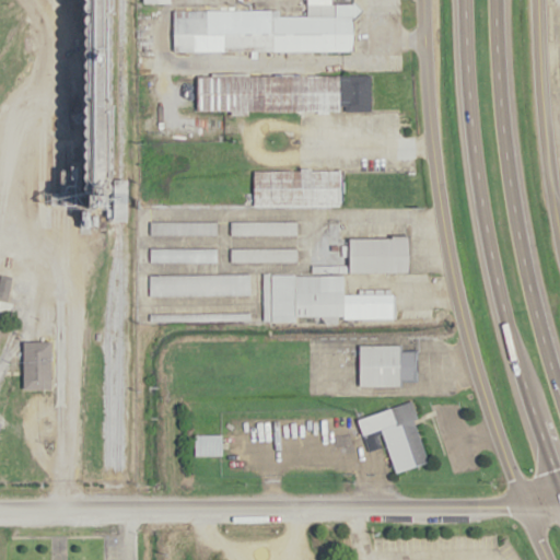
[(50,208),(125,209),(126,0),(80,0),(80,161),(50,161),(50,208)]
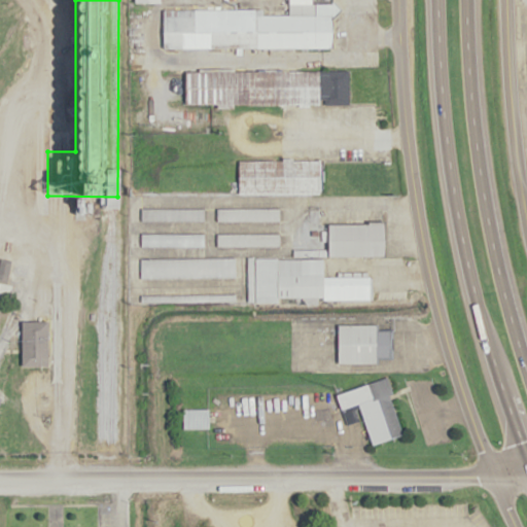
[(162,9),(162,47),(335,47),(334,21),(344,8),(335,0),(287,0),(288,3),(314,3),(314,14),(257,15),(257,9),(162,9)]
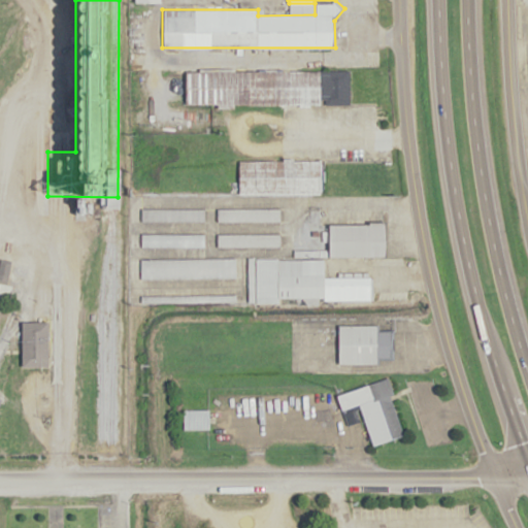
[(349,70),(186,71),(186,104),(349,105),(349,70)]
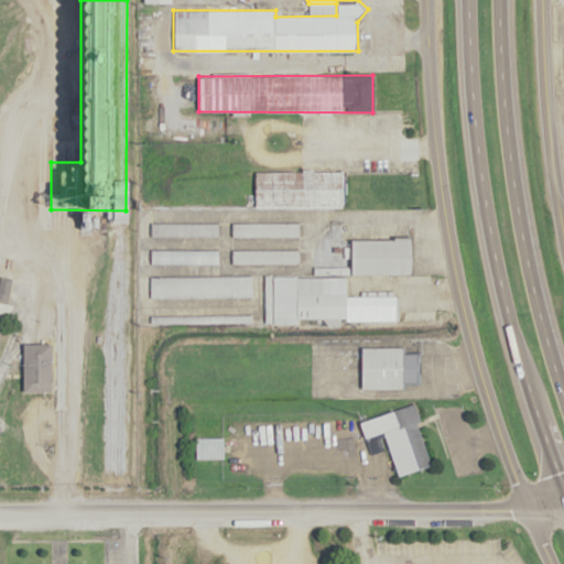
[(256,173),(257,207),(344,207),(342,172),(256,173)]
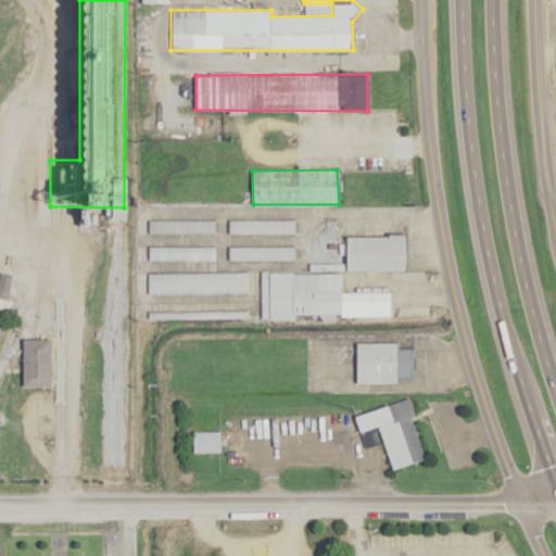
[(148,219),(214,219),(214,232),(147,232),(148,219)]
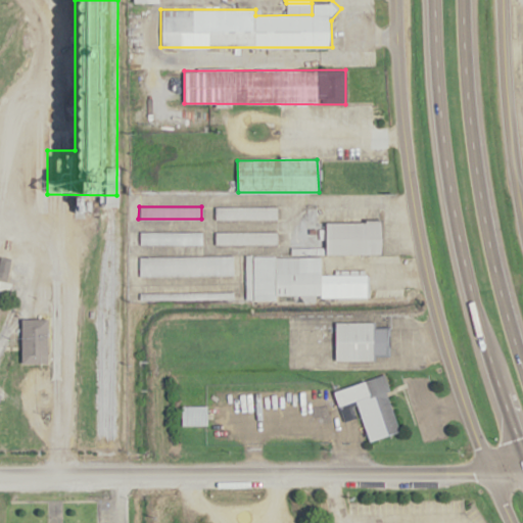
[(215,206),(276,206),(276,219),(215,219),(215,206)]
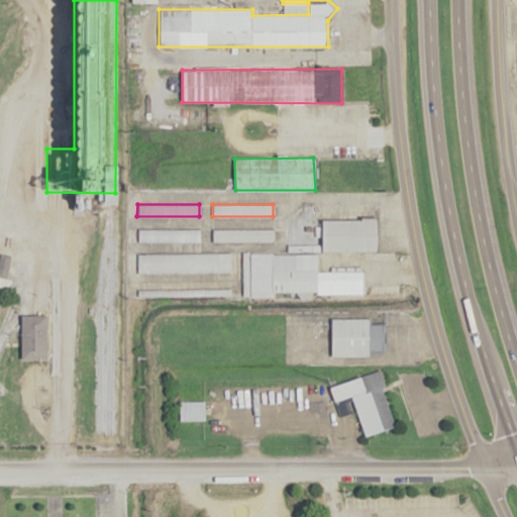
[(323,220),(323,252),(379,251),(378,220),(323,220)]
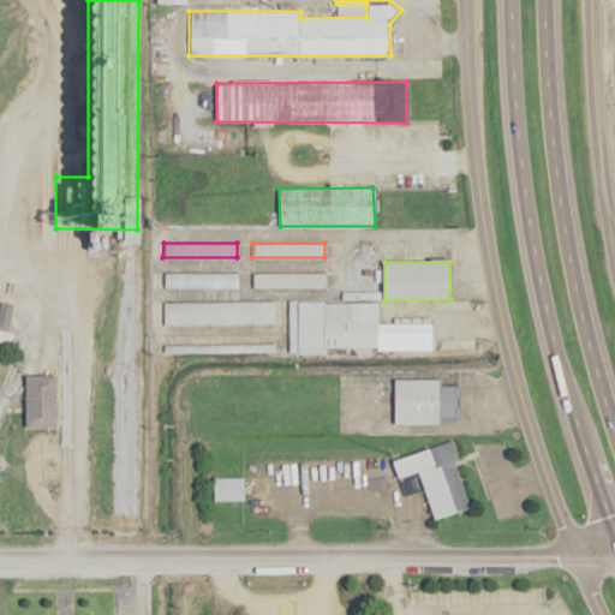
[(163,272),(163,286),(237,286),(237,272),(163,272)]
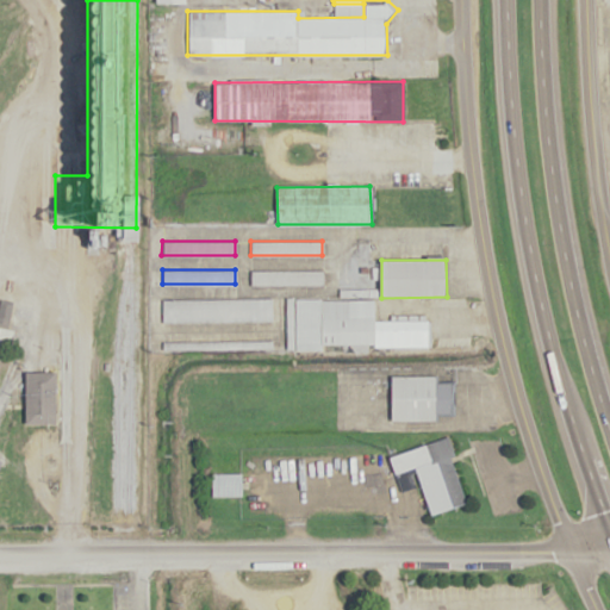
[(251,271),(322,271),(322,284),(250,284),(251,271)]
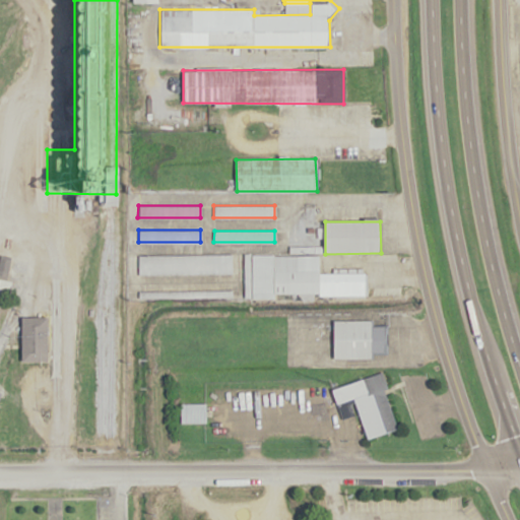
[(244,253),(245,298),(274,298),(367,297),(366,272),(320,272),(319,254),(274,254),(244,253)]
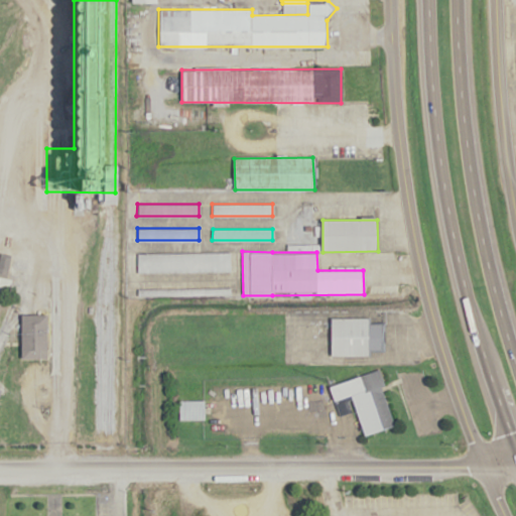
[(137,253),(228,252),(228,271),(137,272),(137,253)]
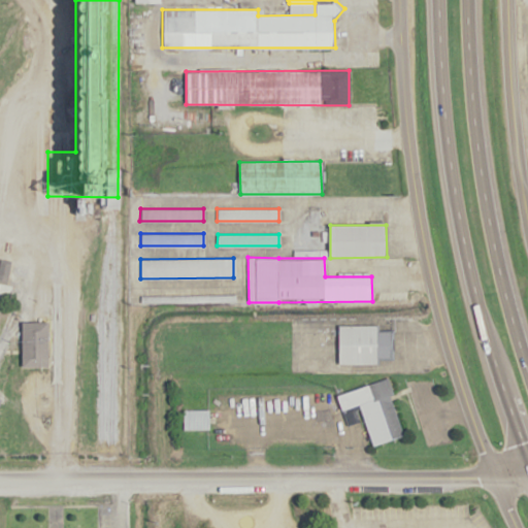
[(141,295),(234,294),(234,302),(141,303),(141,295)]
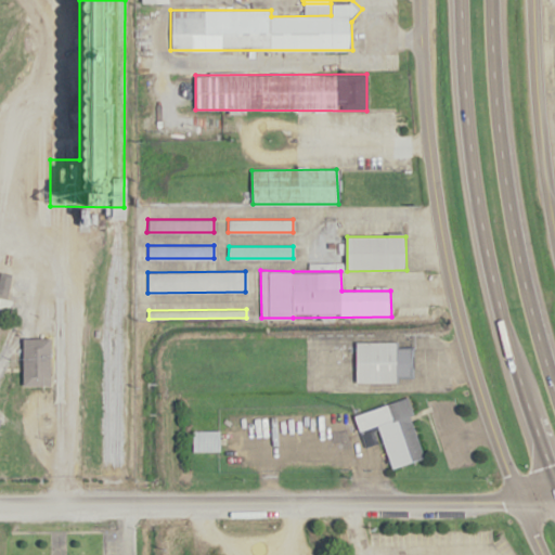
[(23,339),(52,339),(52,386),(24,386),(23,339)]
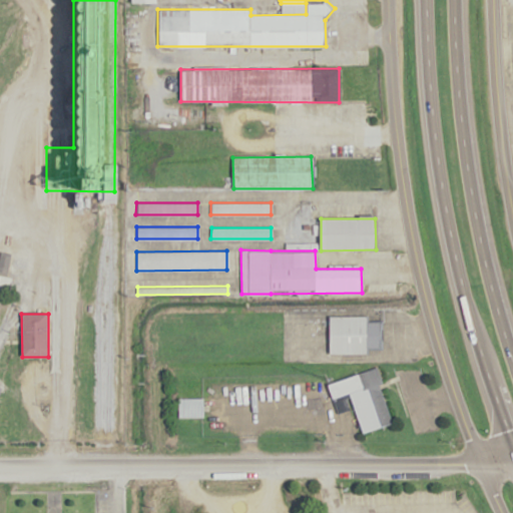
[(329,316),(366,316),(366,322),(381,322),(381,347),(367,347),(367,353),(330,353),(329,316)]
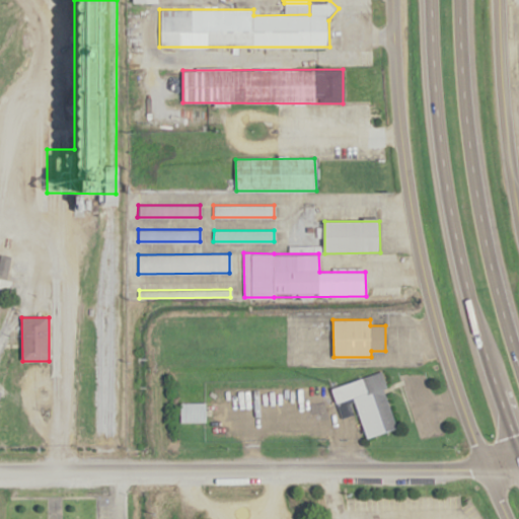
[(380,370),(332,388),(342,418),(358,413),(367,437),(396,428),(384,391),(388,389),(380,370)]
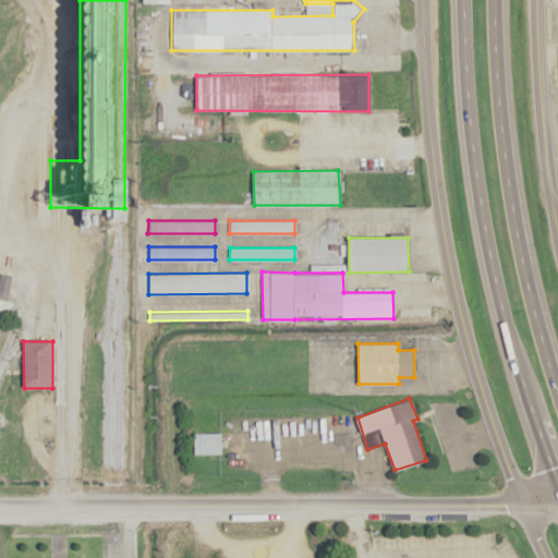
[(194,433),(220,433),(221,452),(194,452),(194,433)]
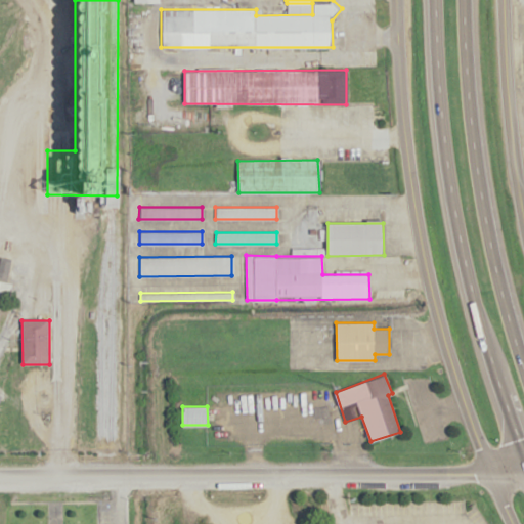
All buildings are outlined.
